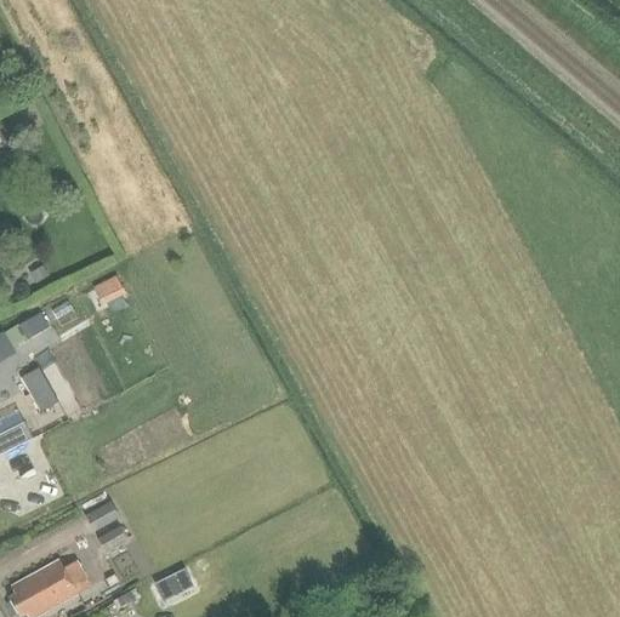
[(44,263),(30,272),(37,281),(50,274),(44,263)]
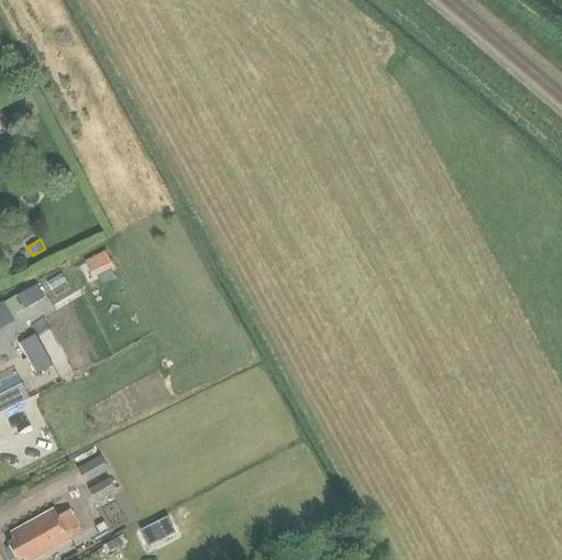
[(107,249),(86,260),(92,273),(113,262),(107,249)]
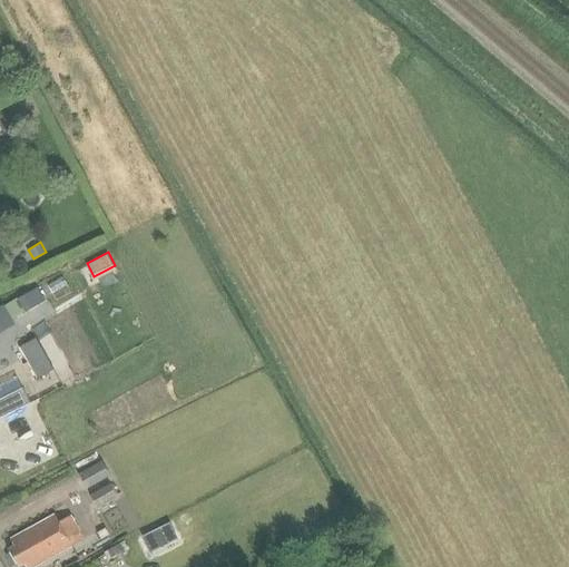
[(37,285),(18,296),(26,310),(45,299),(37,285)]
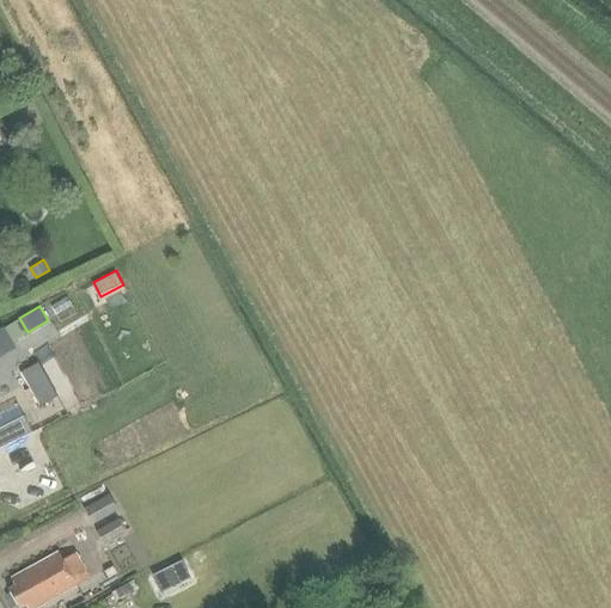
[(4,326),(0,327),(0,351),(14,343),(4,326)]
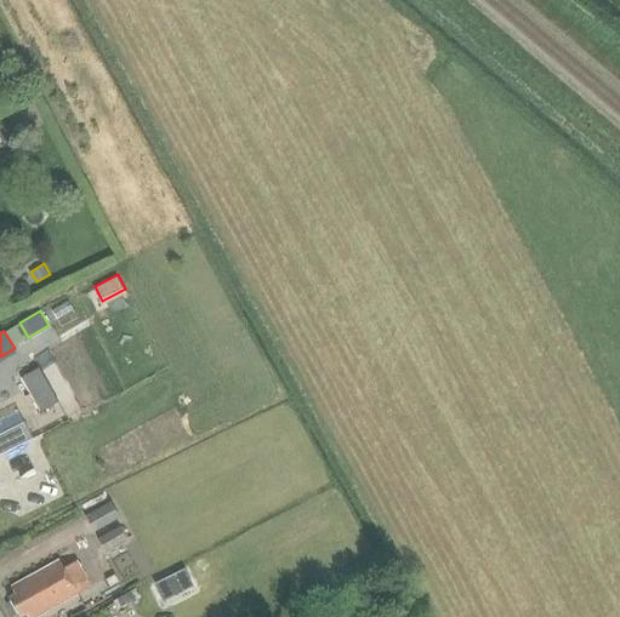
[(39,366),(21,377),(40,410),(58,400),(39,366)]
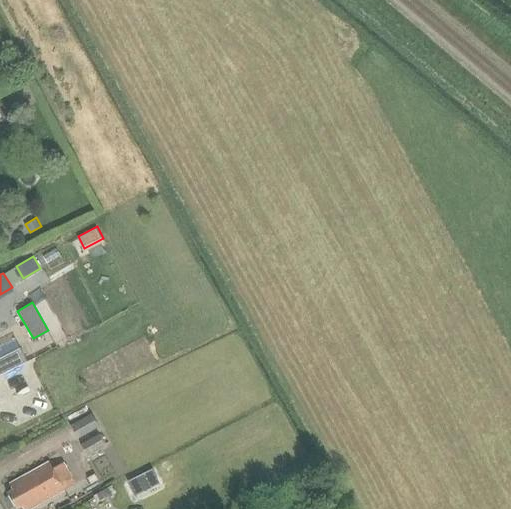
[(0,372),(25,359),(19,349),(0,358),(0,372)]
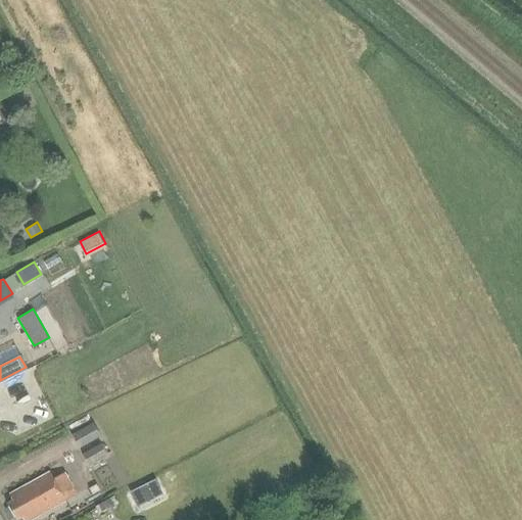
[(95,421),(73,433),(80,446),(102,434),(95,421)]
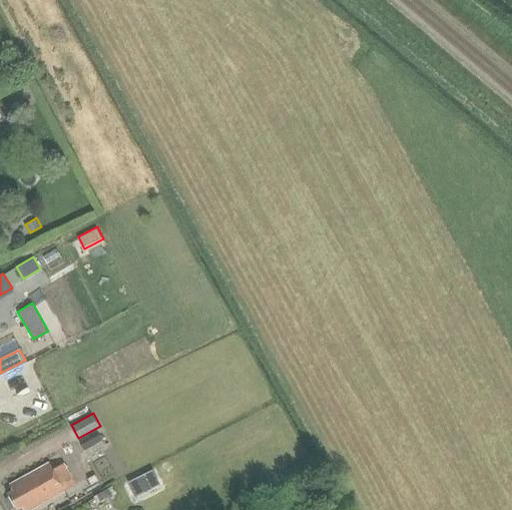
[(100,433),(83,443),(89,454),(106,444),(100,433)]
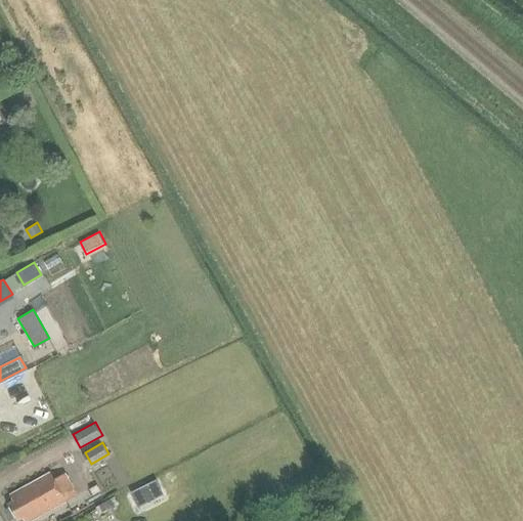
[(68,496),(78,491),(69,475),(58,481),(55,474),(13,496),(16,503),(11,506),(19,520),(25,520),(27,520),(37,520),(72,503),(68,496)]
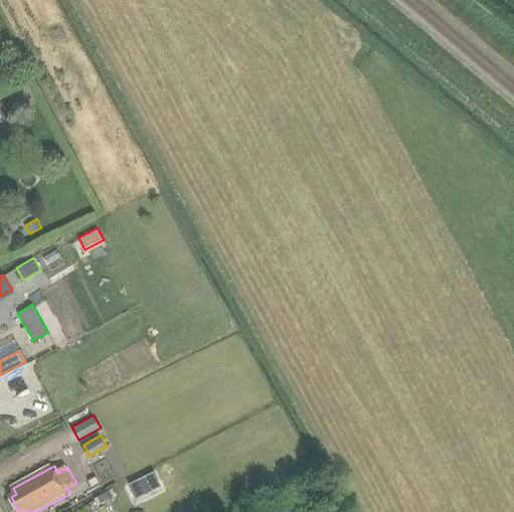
[(154,471),(129,483),(136,498),(161,485),(154,471)]
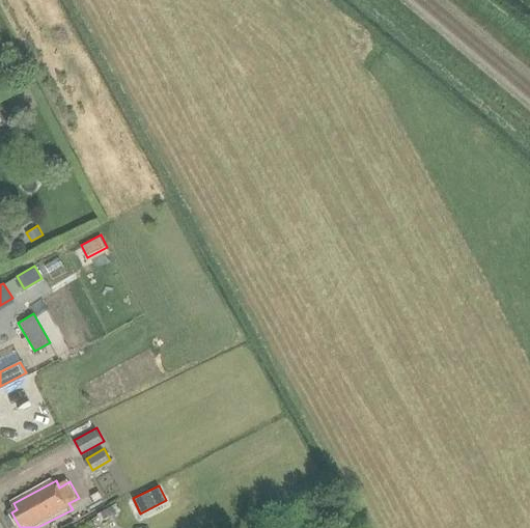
[(98,490),(90,494),(94,500),(101,497),(98,490)]
